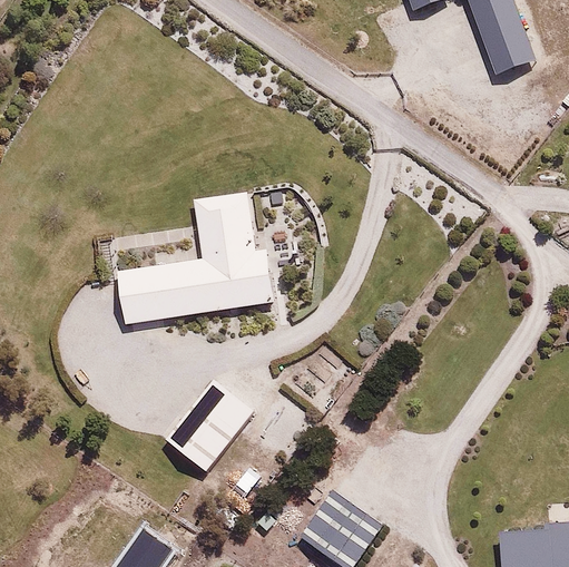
[(155,265),(115,272),(124,325),(278,300),(270,250),(257,252),(247,189),(193,198),(202,246),(153,254),(155,265)]
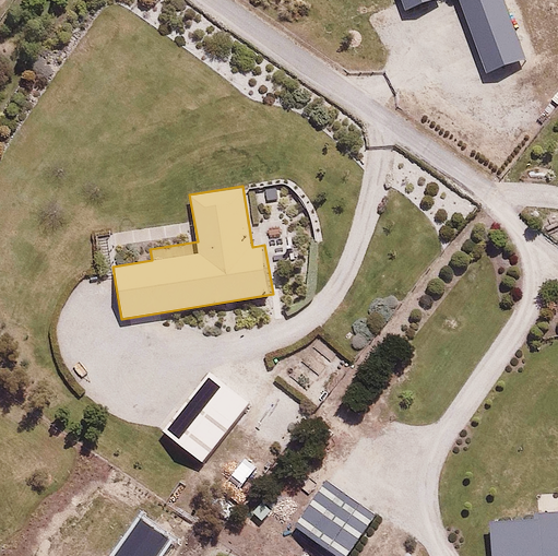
[(250,406),(209,371),(159,428),(201,463),(250,406)]
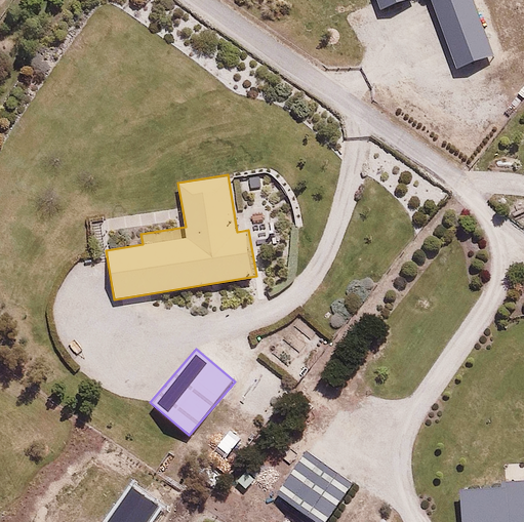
[(243,443),(230,431),(212,449),(225,463),(243,443)]
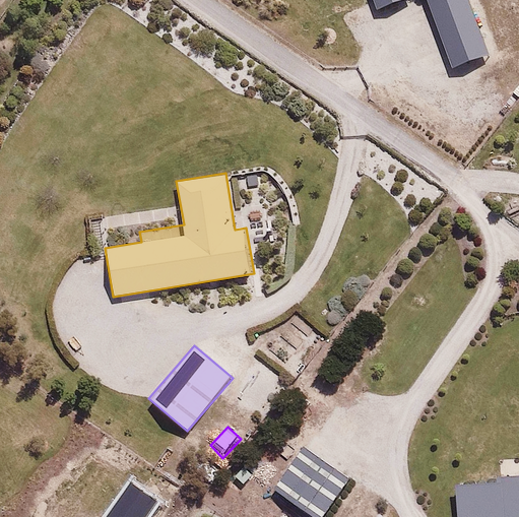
[(301,448),(272,489),(312,516),(326,516),(350,483),(301,448)]
